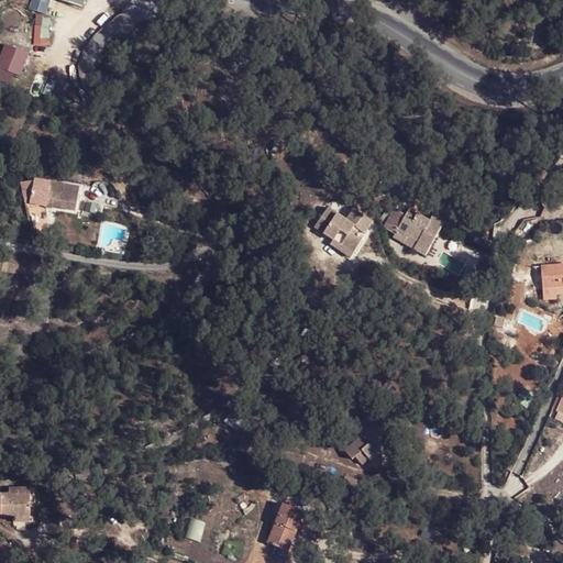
[(57,87),(61,74),(48,70),(45,83),(57,87)]
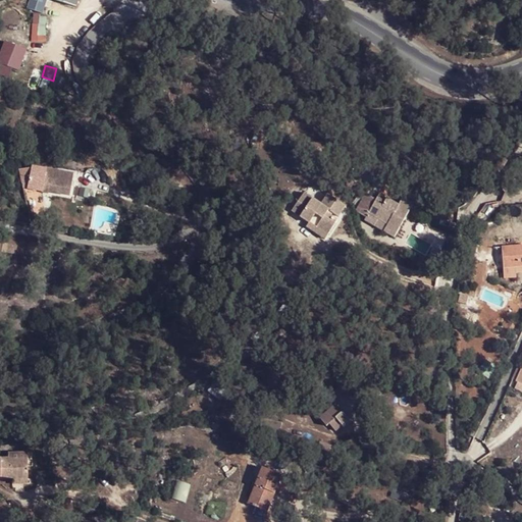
[(18,166),(23,191),(34,192),(47,193),(50,192),(69,195),(70,184),(72,173),(41,168),(41,169),(18,166)]
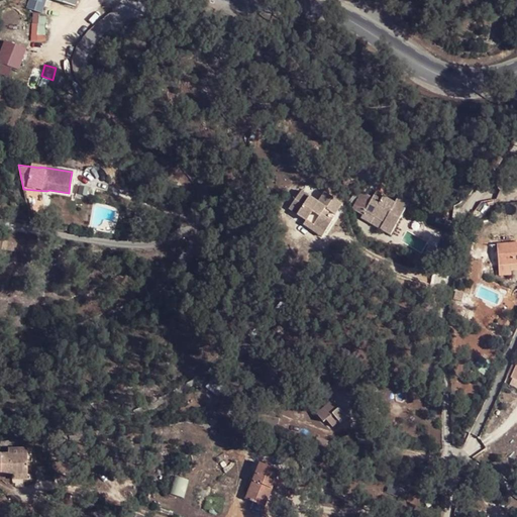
[(95,186),(78,183),(76,197),(93,199),(95,186)]
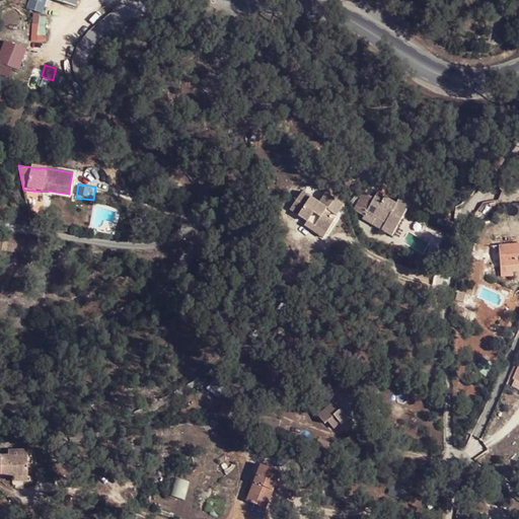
[(475,206),(476,219),(499,217),(498,204),(475,206)]
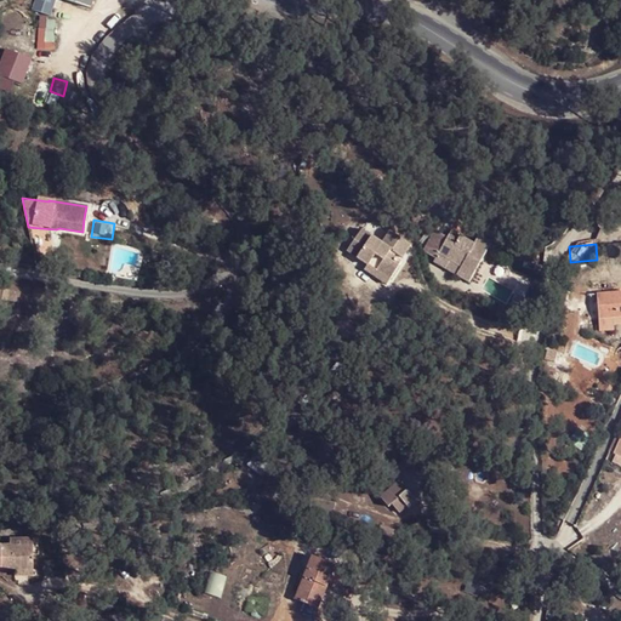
[(440,245),(438,251),(450,256),(451,250),(440,245)]
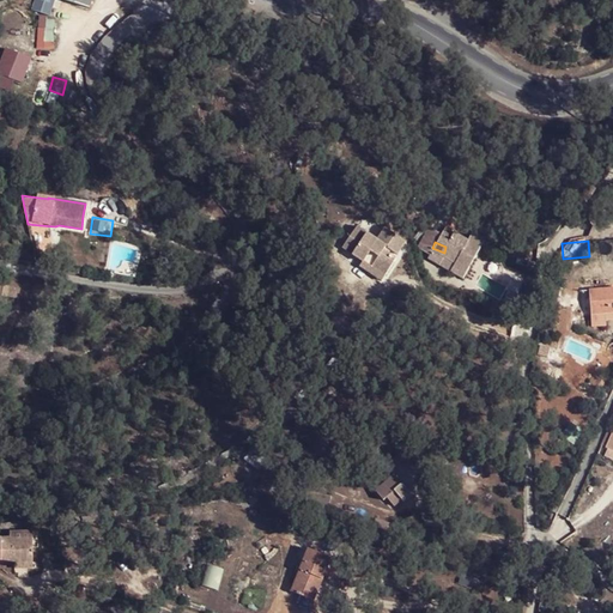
[(448,275),(444,285),(460,291),(477,248),(462,243),(459,252),(445,247),(444,253),(432,248),(431,250),(418,246),(412,262),(428,269),(428,266),(448,275)]
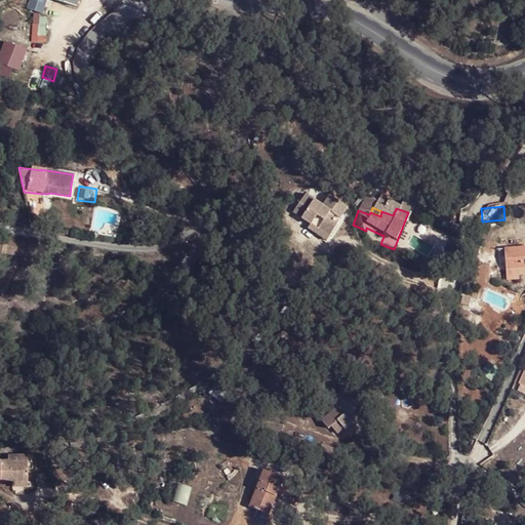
[(306,229),(300,245),(301,250),(301,252),(305,253),(328,261),(334,245),(321,240),(324,235),(333,238),(337,226),(317,219),(312,231),(306,229)]
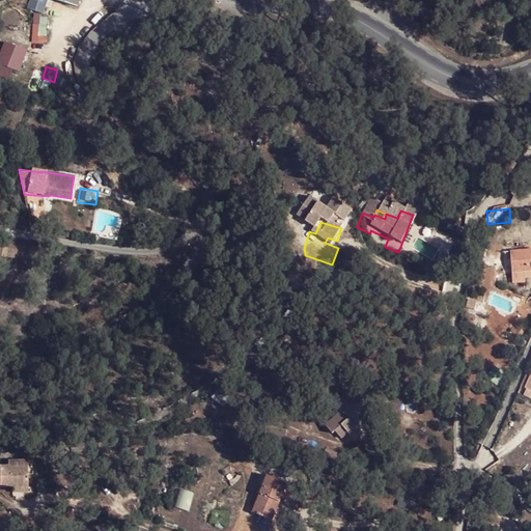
[(301,232),(300,227),(299,230),(290,249),(302,253),(304,248),(301,232)]
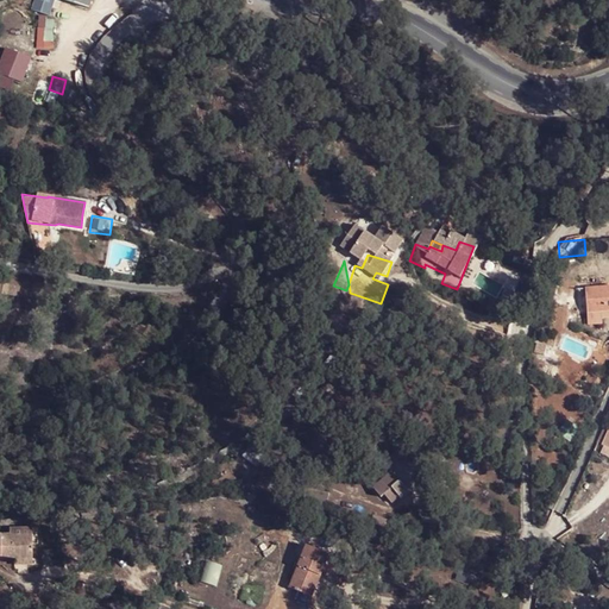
[(355,265),(344,261),(345,267),(349,284),(355,265)]
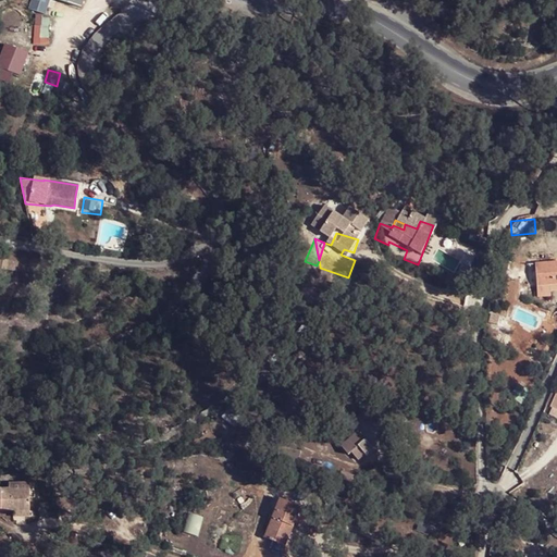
[(385,252),(404,259),(407,250),(388,242),(388,245),(385,252)]
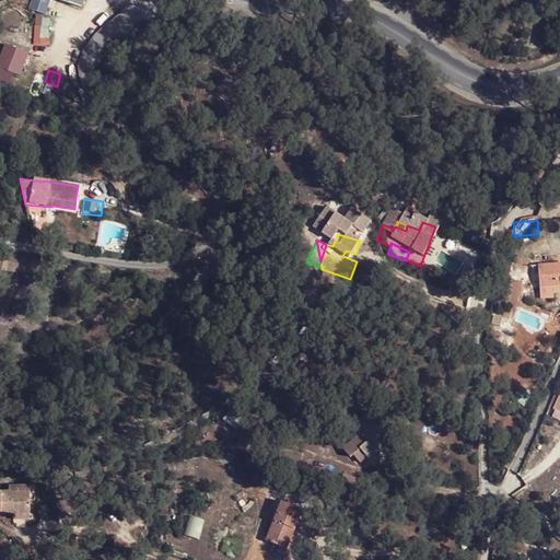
[(559,261),(537,265),(532,265),(533,273),(538,272),(540,286),(540,288),(559,286),(559,261)]
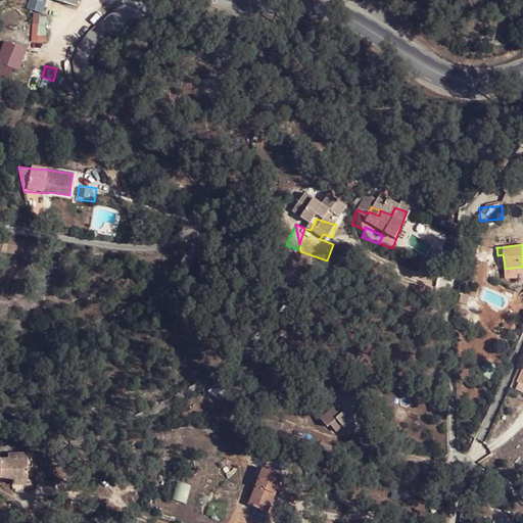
[(303,252),(301,255),(325,265),(327,260),(303,252)]
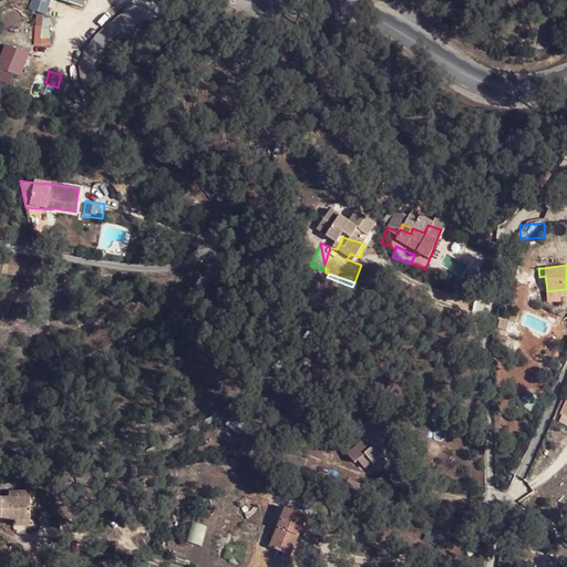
[(566,382),(554,408),(559,411),(556,416),(566,422),(566,420),(566,382)]
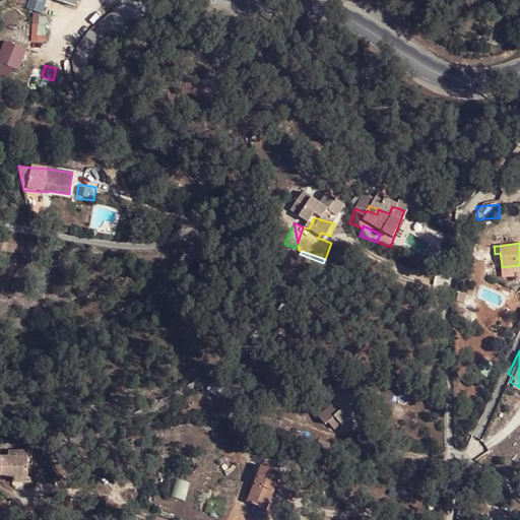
[(339,405),(329,411),(326,407),(319,412),(329,426),(332,424),(338,432),(352,421),(348,416),(366,404),(356,392),(351,384),(333,397),(339,405)]
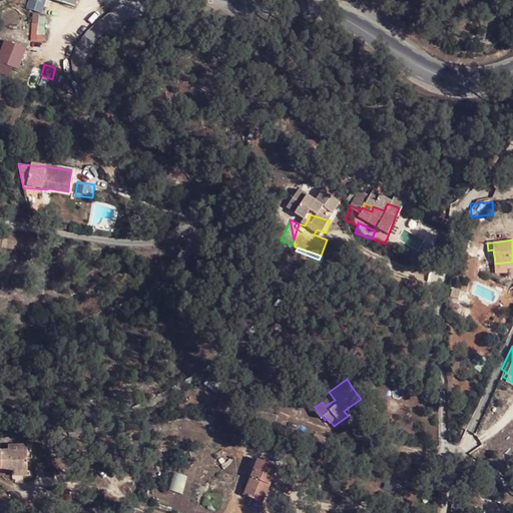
[(0,473),(13,474),(29,474),(29,452),(0,450),(0,473)]
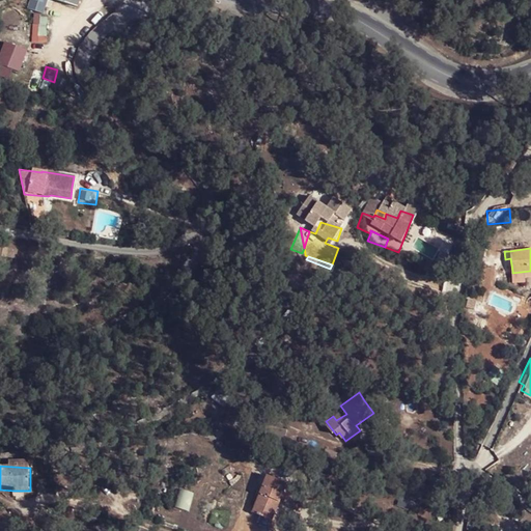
[(284,483),(264,477),(251,514),(271,522),(284,483)]
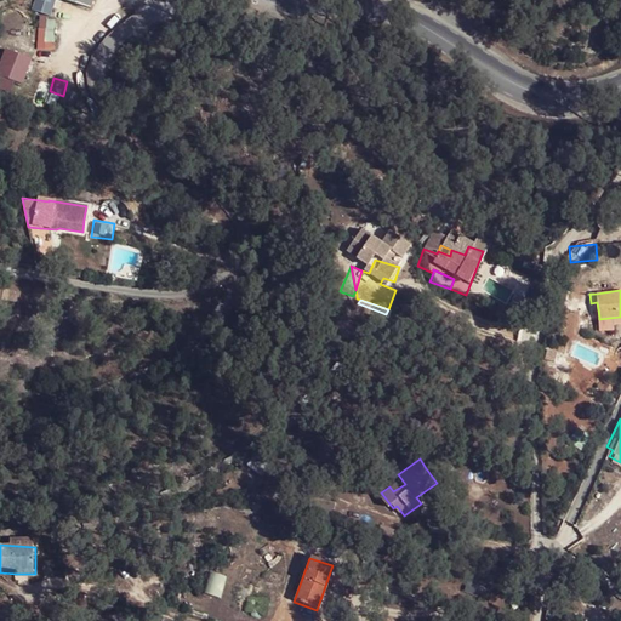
[(217,596),(222,574),(208,571),(203,592),(217,596)]
